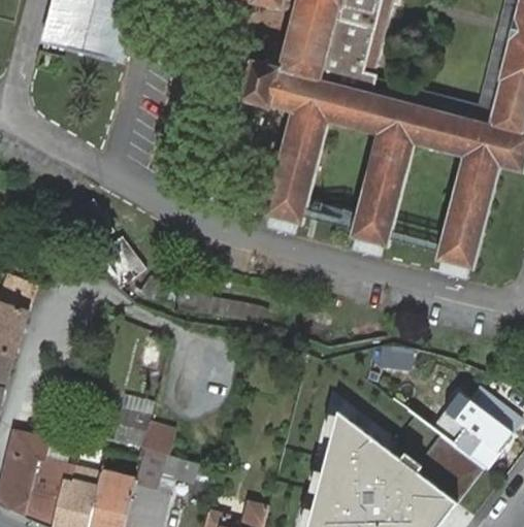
[(52,0),(41,40),(121,61),(136,0),(168,0),(229,14),(232,0),(249,0),(248,2),(292,12),(279,69),(252,63),(242,101),(290,111),(263,215),(268,216),(265,226),(293,232),(295,223),(301,224),(302,216),(309,218),(317,190),(309,188),(327,121),(374,133),(349,236),(355,238),(352,248),(379,255),(381,245),(387,246),(413,143),(461,156),(434,259),(439,261),(437,270),(464,276),(466,267),(472,269),(499,166),(522,172),(523,165),(523,0),(52,0)]
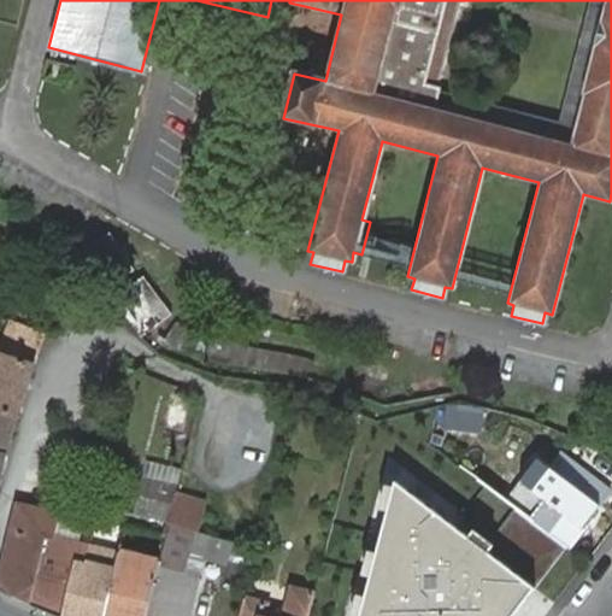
[(369,238),(363,258),(401,268),(406,248),(369,238)]
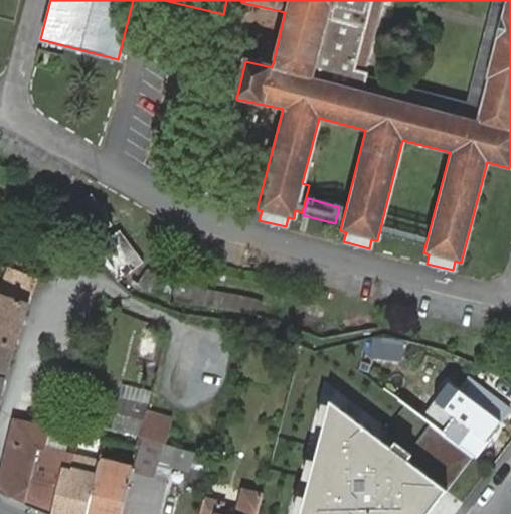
[(91,249),(115,281),(140,261),(117,229),(91,249)]
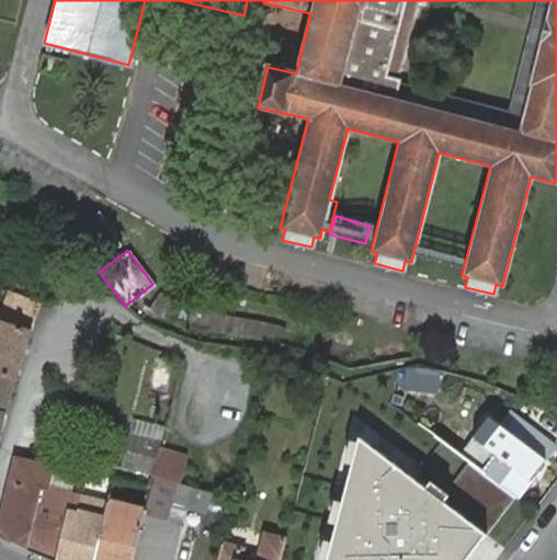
[(0,373),(12,377),(29,328),(37,303),(4,289),(0,300),(0,373)]
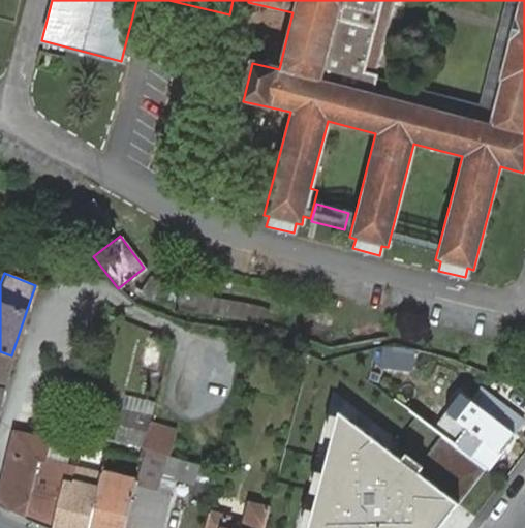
[(168,289),(148,281),(137,290),(147,300),(167,306),(213,313),(264,321),(267,306),(217,298),(168,289)]
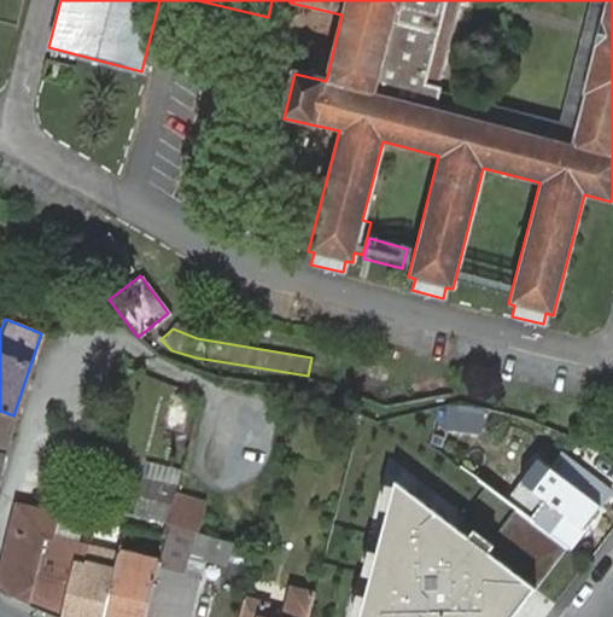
[(467,430),(473,408),(457,403),(456,403),(444,406),(438,430),(454,434),(467,430)]
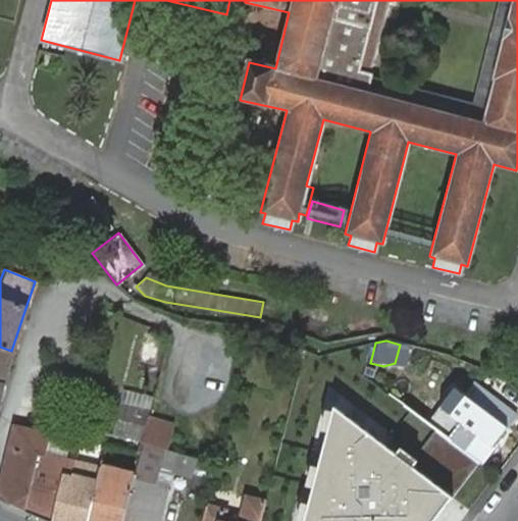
[(0,386),(1,382),(11,351),(0,347),(0,386)]
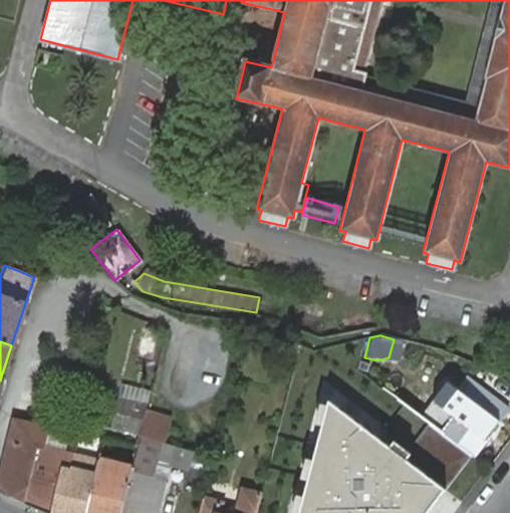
[(458,445),(471,456),(499,420),(496,418),(505,407),(476,386),(464,376),(455,389),(466,396),(443,425),(433,418),(427,413),(423,420),(428,424),(441,434),(458,445)]
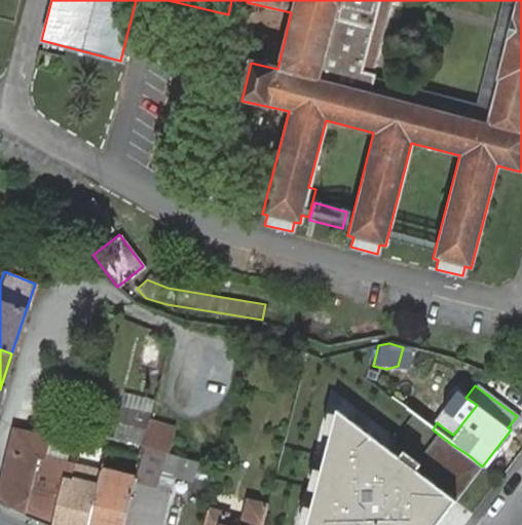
[(119,406),(148,413),(150,402),(121,395),(119,406)]
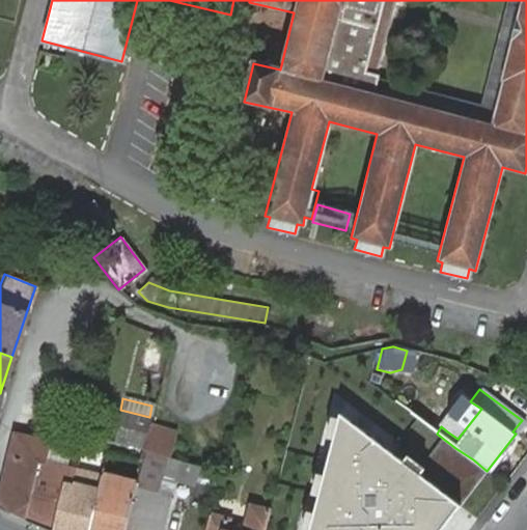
[(458,439),(481,409),(470,401),(447,431),(458,439)]
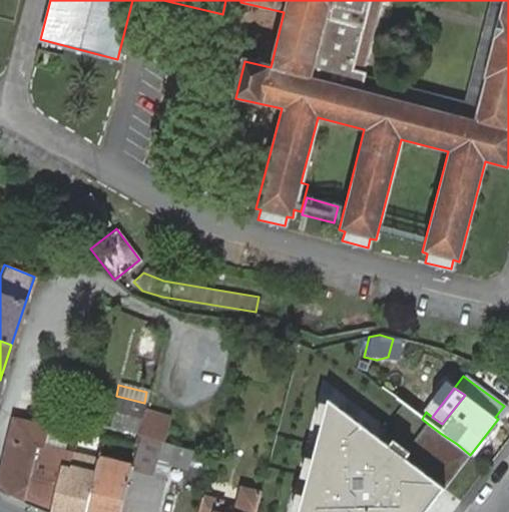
[(136,433),(144,403),(116,396),(108,426),(136,433)]
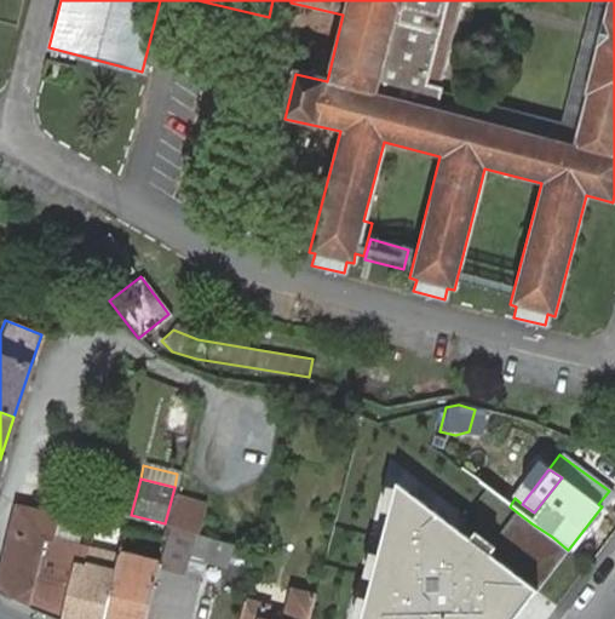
[(513,618),(535,590),(394,480),(357,618),(513,618)]
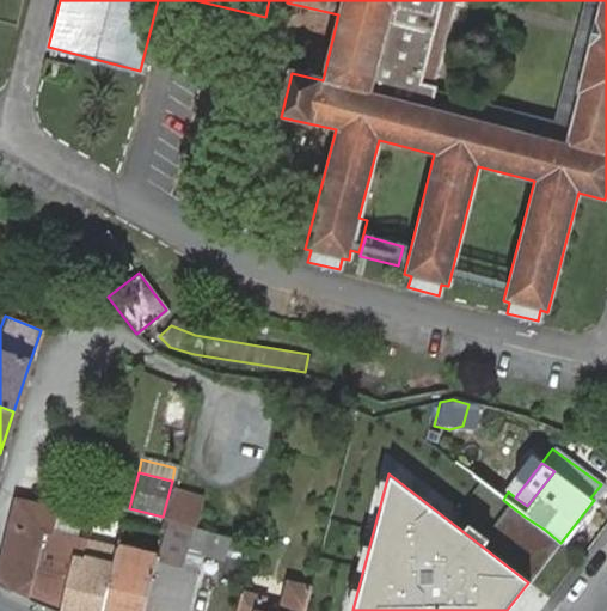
[(198,496),(171,489),(165,517),(189,524),(190,525),(198,496)]
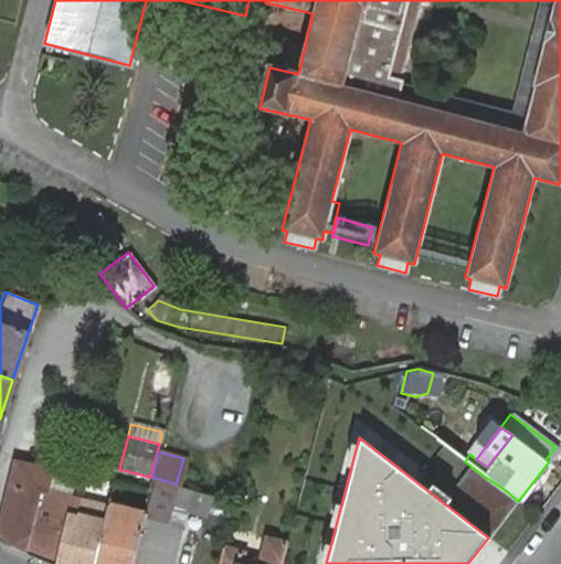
[(0,541),(8,546),(51,563),(53,563),(65,512),(75,514),(78,500),(45,491),(51,468),(13,459),(0,513),(0,541)]
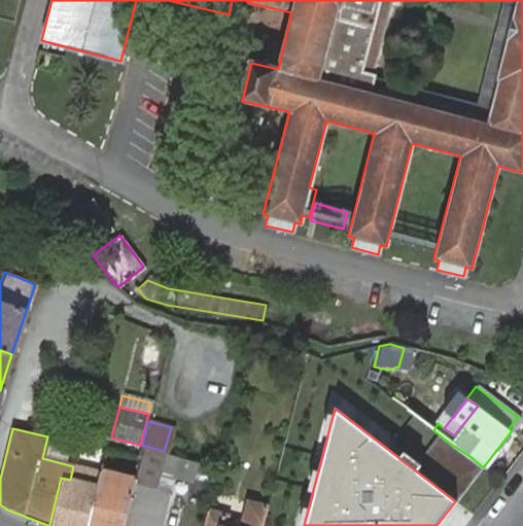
[(143,448),(137,465),(159,470),(163,453),(143,448)]
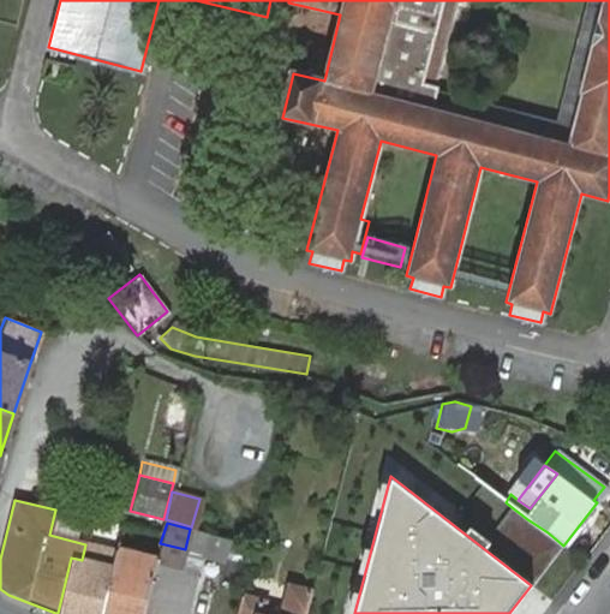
[(222,558),(226,540),(189,528),(190,529),(185,549),(199,553),(222,558)]
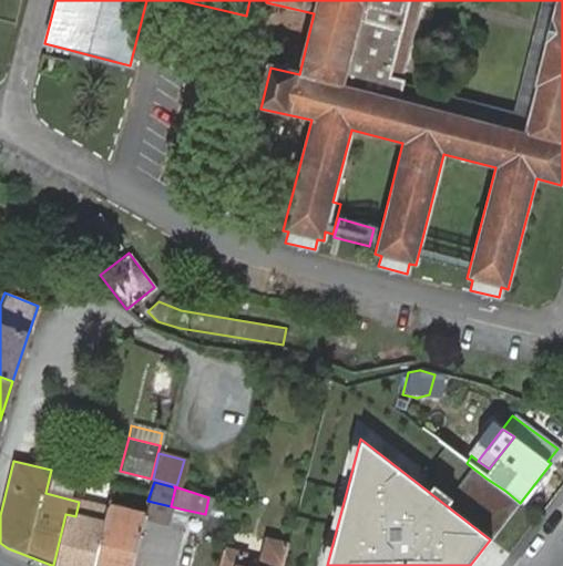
[(142,521),(132,565),(171,565),(180,528),(166,525),(171,506),(147,501),(144,515),(142,521)]
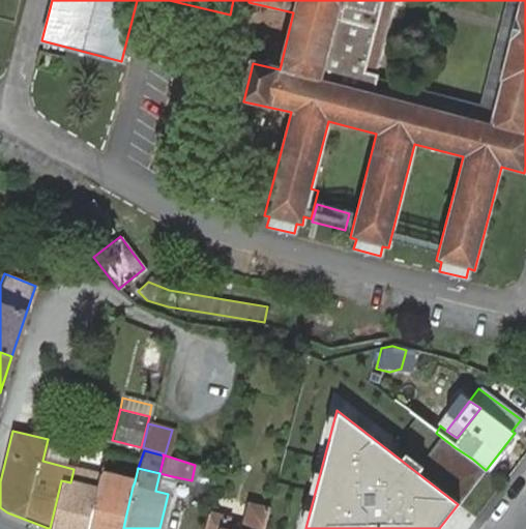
[(50,528),(86,528),(99,475),(74,469),(70,482),(61,480),(50,528)]
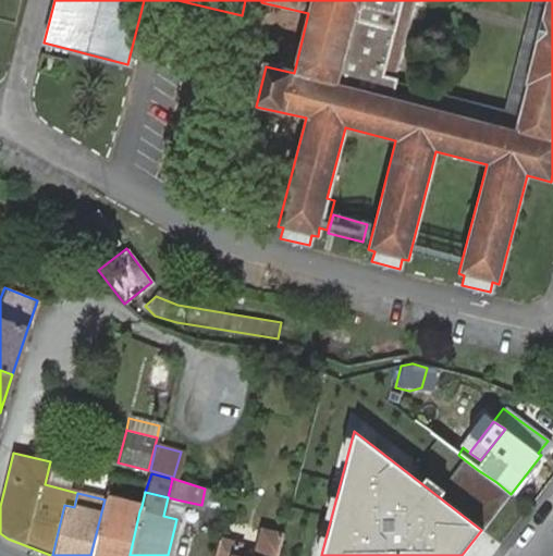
[(90,555),(130,555),(139,511),(142,506),(105,496),(105,499),(90,555)]
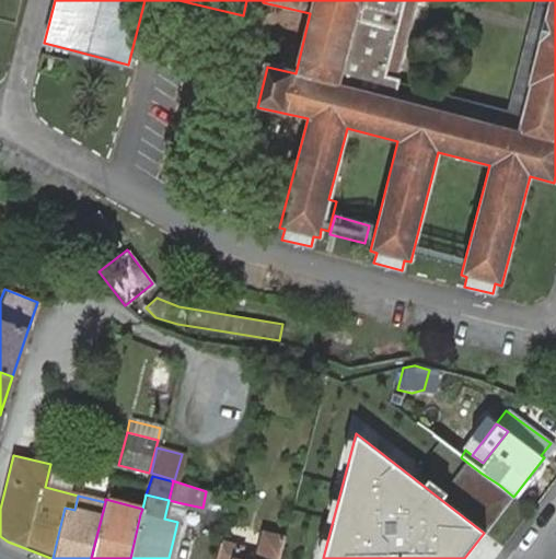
[(164,519),(177,522),(182,503),(169,500),(164,519)]
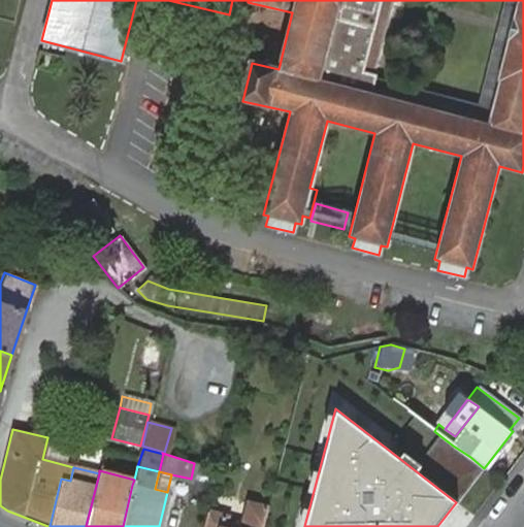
[(260,526),(265,507),(247,502),(240,526),(221,526),(225,516),(206,512),(202,526),(260,526)]
